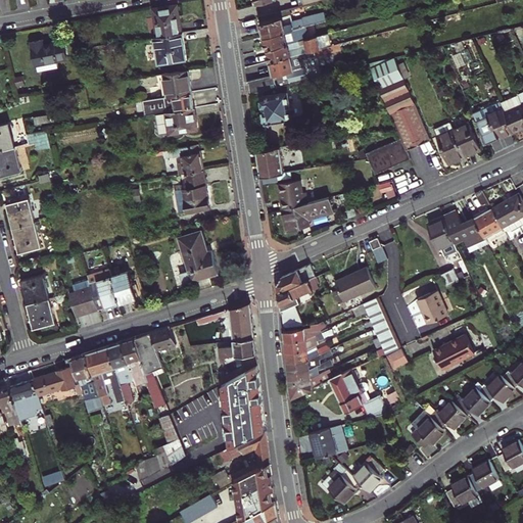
[(160,36),(180,33),(178,21),(178,15),(180,15),(178,4),(153,8),(156,29),(159,29),(160,36)]
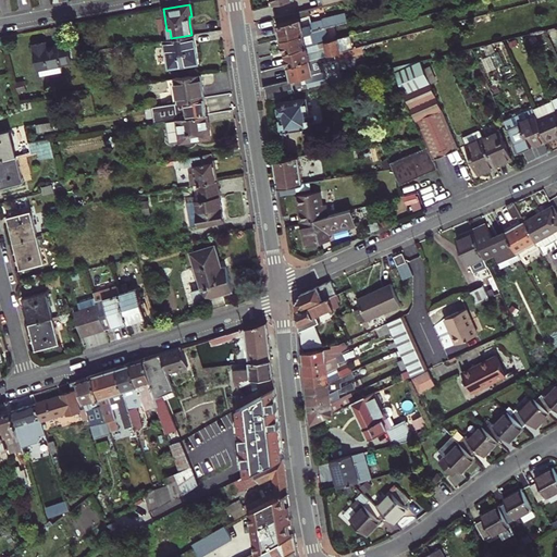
[(279,27),(282,38),(326,27),(334,25),(348,22),(345,13),(311,22),(308,9),(276,17),(279,27)]
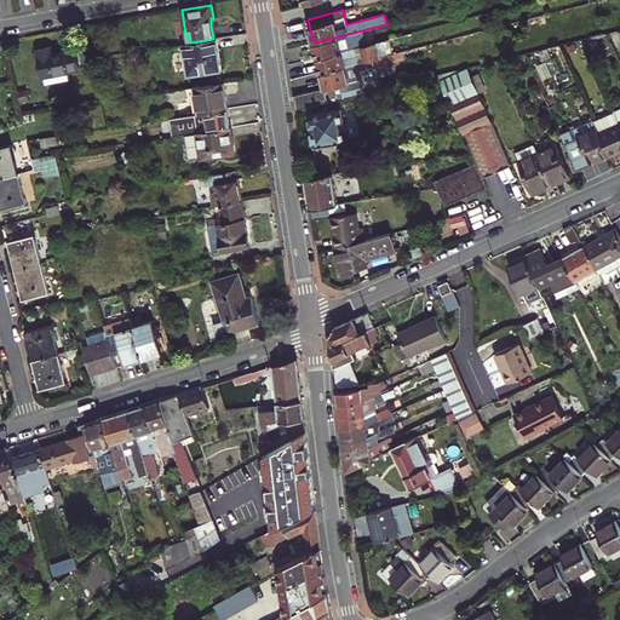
[(367,45),(375,42),(372,28),(363,30),(367,45)]
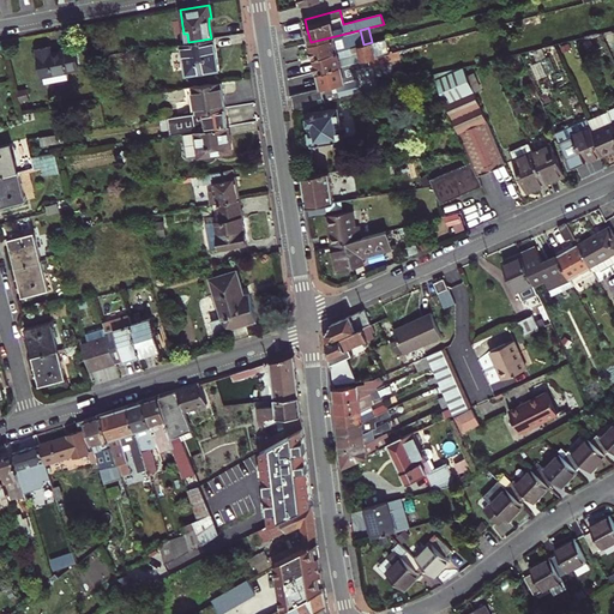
[(312,50),(314,58),(363,44),(360,30),(311,42),(312,50)]
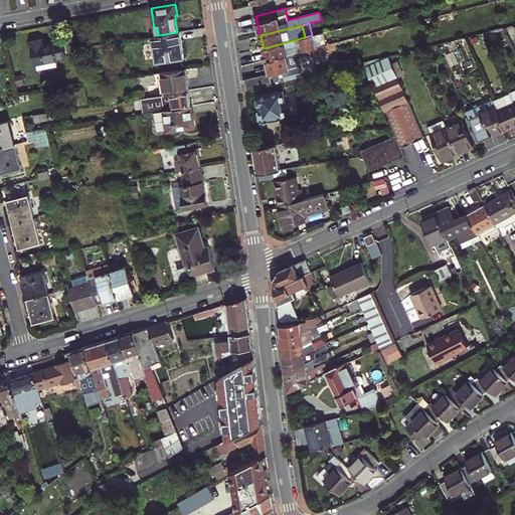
[(350,33),(348,26),(325,32),(327,41),(345,36),(345,35),(350,33)]
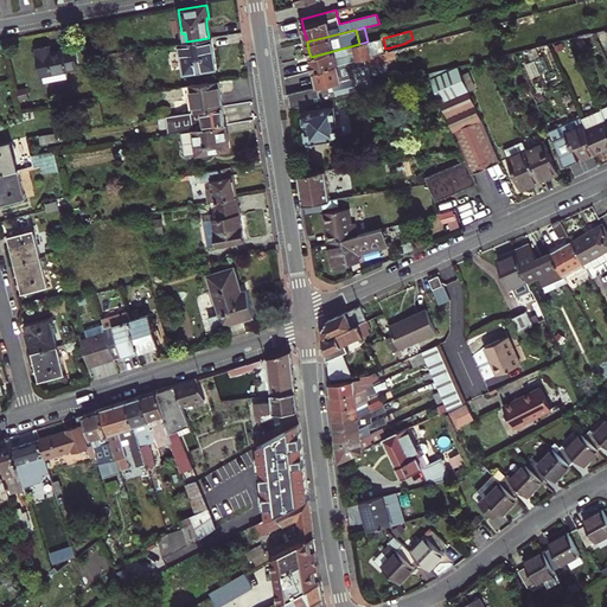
[(216,58),(212,38),(209,38),(186,42),(179,43),(184,74),(217,69),(216,58)]
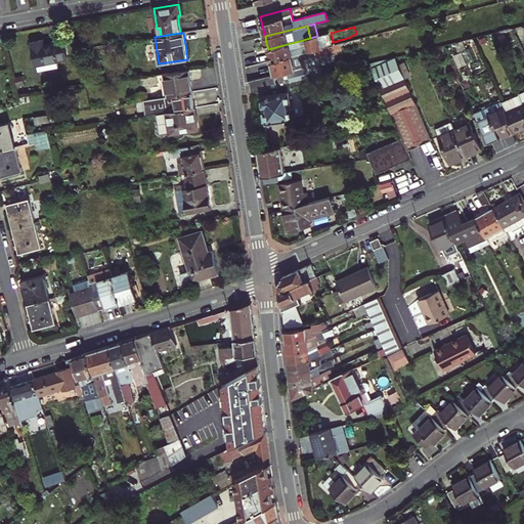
[(333,42),(331,33),(318,36),(320,48),(334,45),(333,42)]
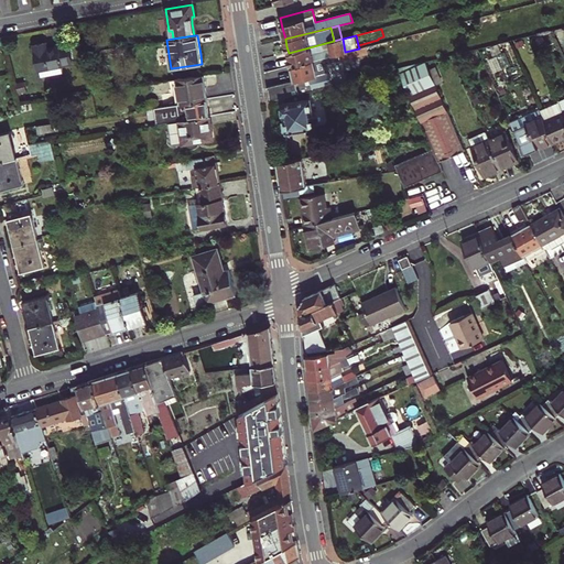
[(539,46),(545,41),(542,36),(535,41),(539,46)]
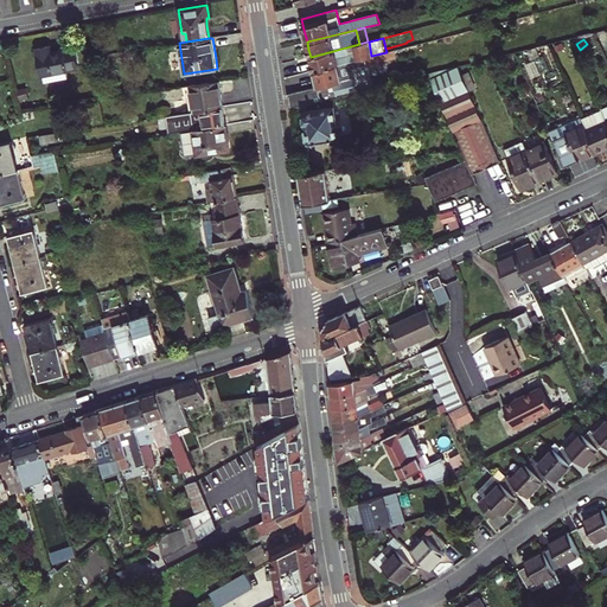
[(371,56),(369,42),(368,42),(359,44),(311,57),(312,64),(314,71),(365,58),(371,56)]
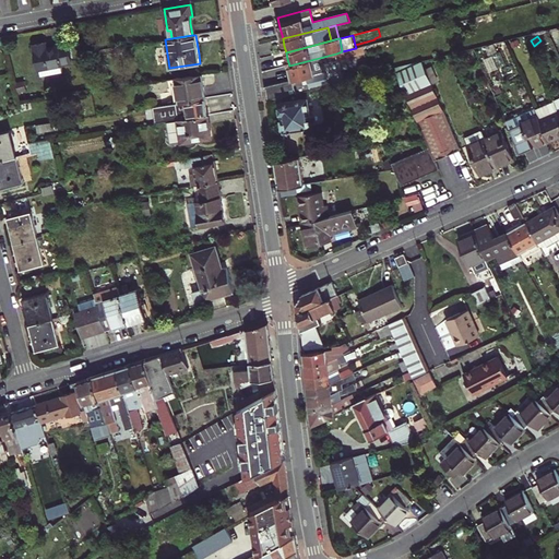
[(383,46),(381,42),(356,48),(342,51),(336,54),(337,60),(365,52),(365,50),(383,46)]
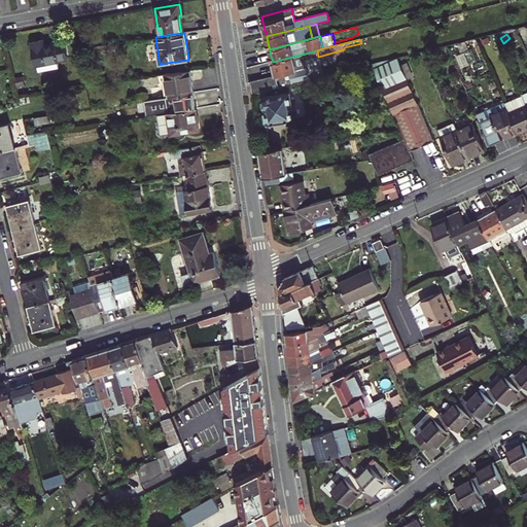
[(38,41),(32,42),(36,66),(38,66),(39,71),(59,68),(58,62),(68,60),(64,41),(44,45),(43,40),(38,41)]
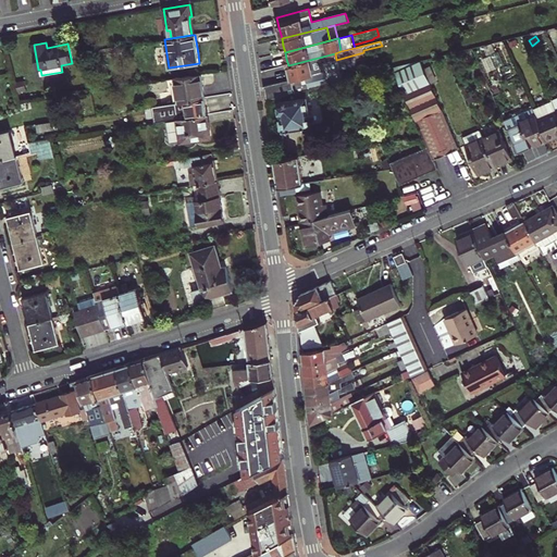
[(497,67),(504,64),(498,52),(492,56),(497,67)]
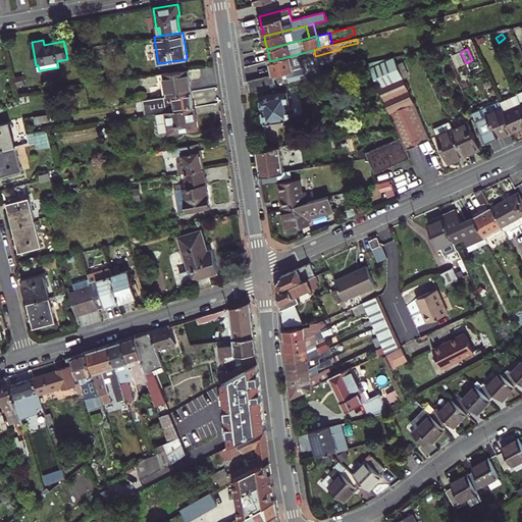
[(286,84),(308,79),(303,59),(315,56),(314,50),(270,61),(273,74),(247,81),(248,87),(249,93),(262,90),(286,84)]
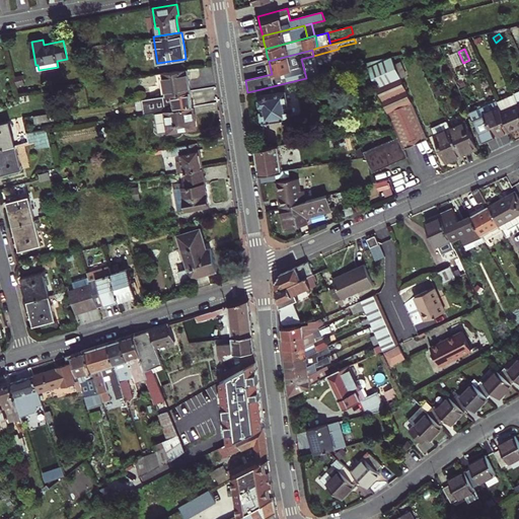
[(364,151),(373,172),(402,159),(409,157),(404,148),(428,138),(401,77),(395,65),(392,57),(367,63),(398,137),(364,151)]
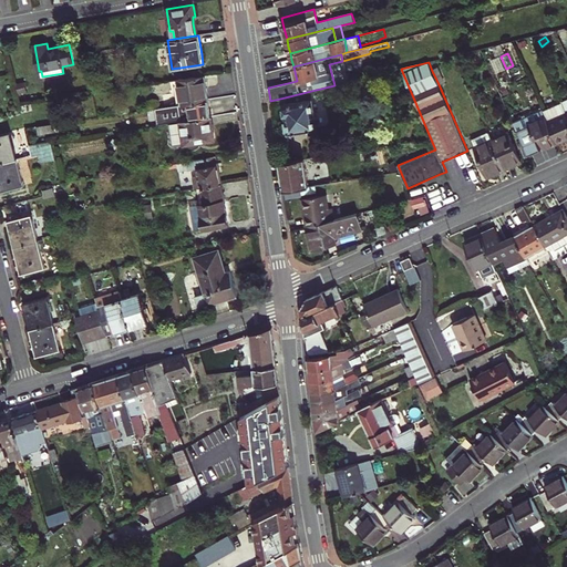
[(432,71),(439,84),(444,82),(437,69),(432,71)]
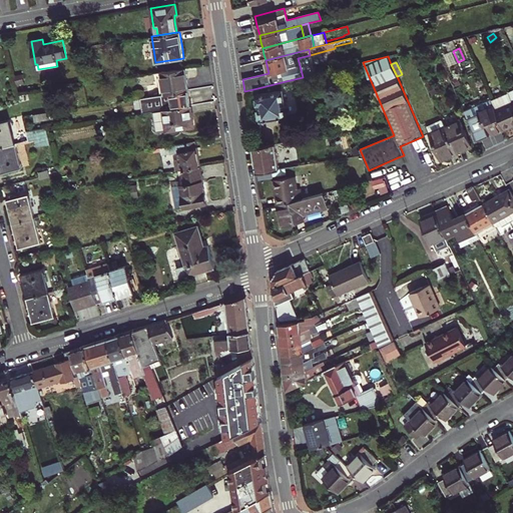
[(187,80),(185,68),(157,72),(160,94),(162,94),(188,90),(187,80)]
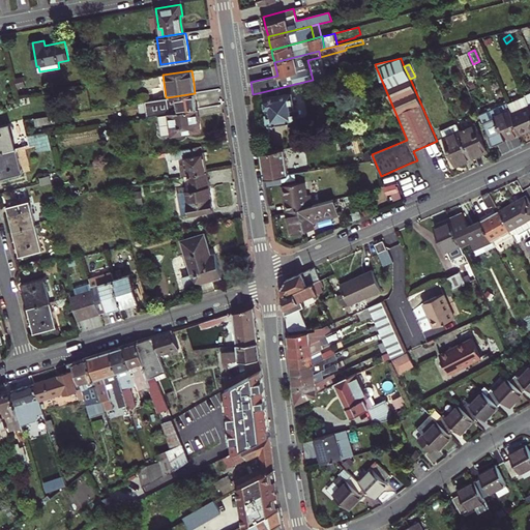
[(19,88),(26,86),(24,77),(17,79),(19,88)]
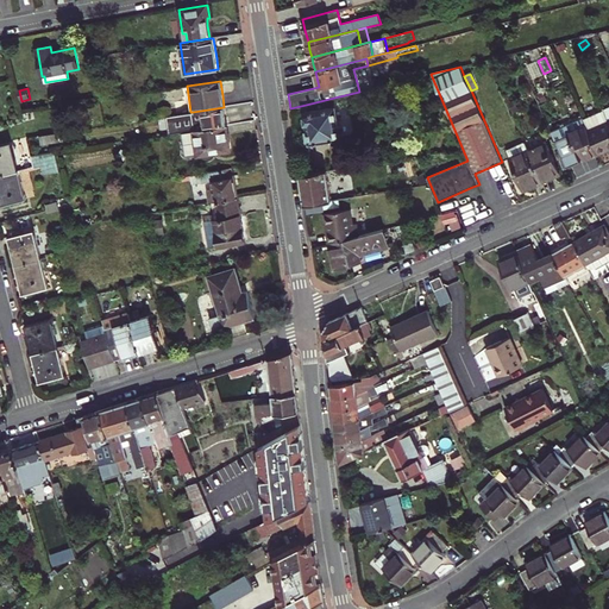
[(340,138),(334,98),(306,105),(309,132),(312,142),(340,138)]
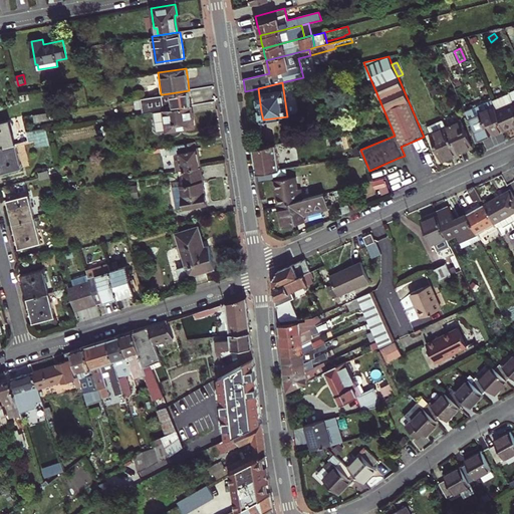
[(190,96),(189,90),(163,94),(166,109),(190,105),(189,99),(191,99),(190,96)]
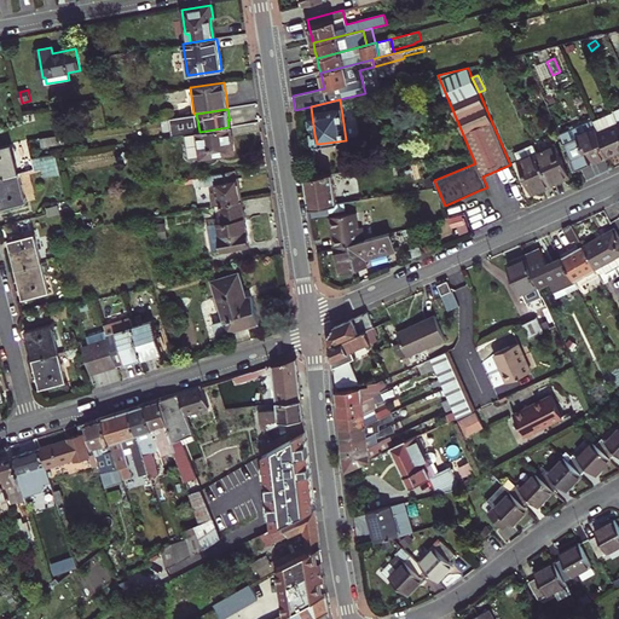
[(618,150),(618,123),(614,111),(593,121),(608,156),(618,150)]
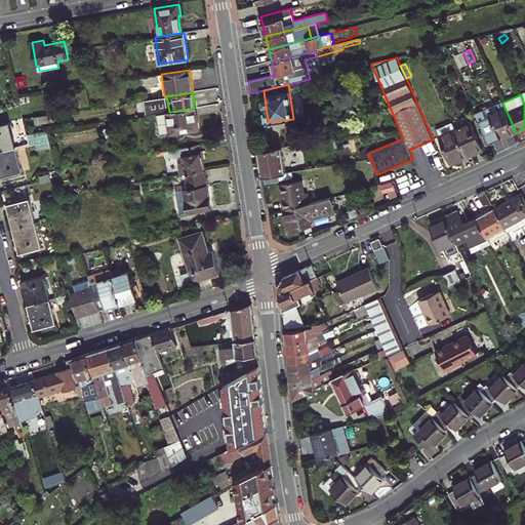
[(476,114),(489,144),(500,138),(496,128),(498,127),(503,137),(508,135),(516,132),(502,103),(502,102),(476,114)]
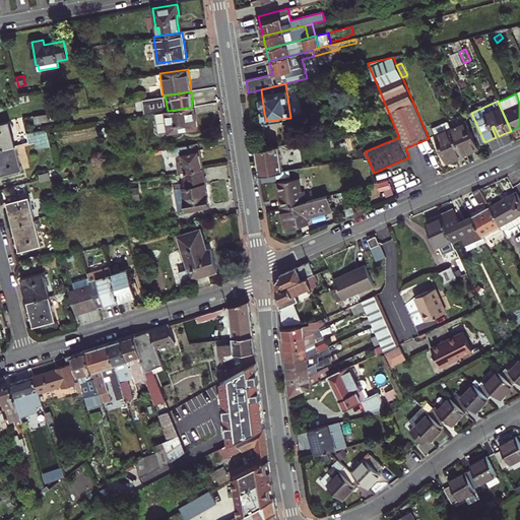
[(196,123),(194,107),(192,107),(168,111),(168,112),(156,113),(159,134),(180,131),(181,130),(188,128),(190,129),(197,128),(196,123)]
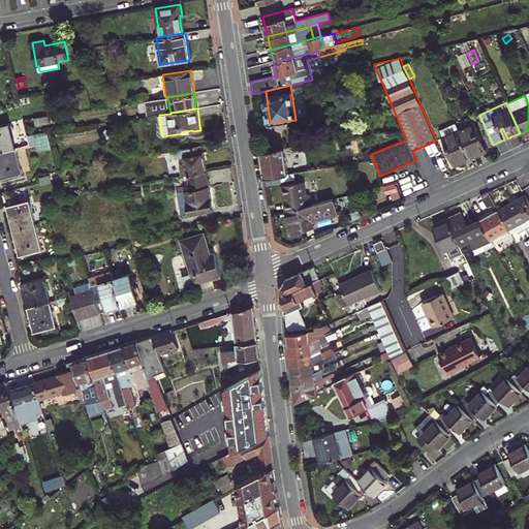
[(52,122),(51,116),(35,118),(36,125),(52,122)]
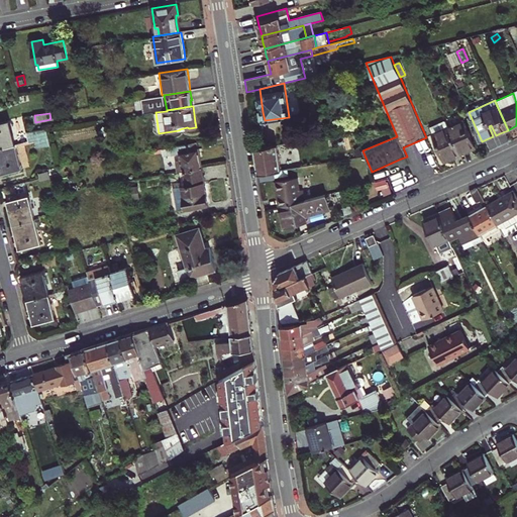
[(0,148),(16,144),(29,141),(28,135),(19,138),(20,140),(15,141),(10,120),(0,122),(0,148)]
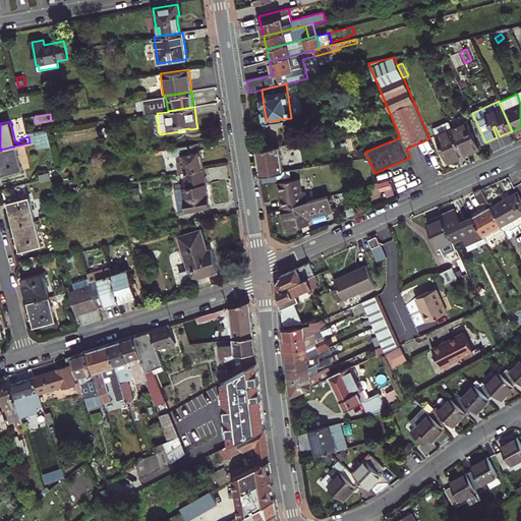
[(433,128),(449,162),(458,158),(464,155),(452,128),(449,121),(433,128)]
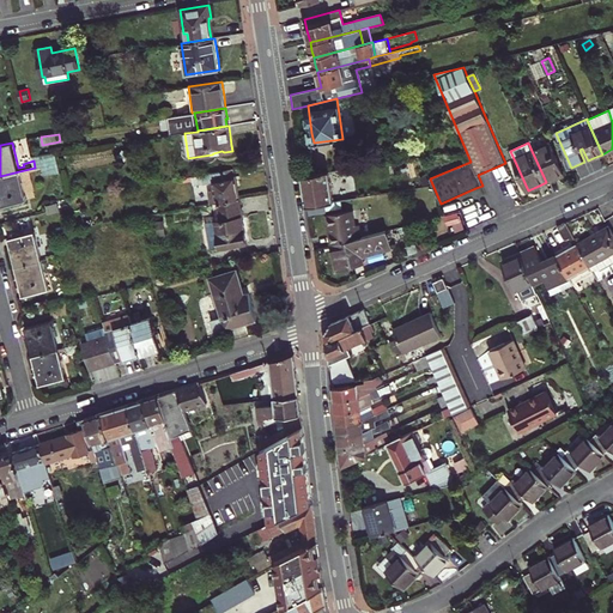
[(550,143),(532,151),(546,182),(558,177),(564,175),(550,143)]
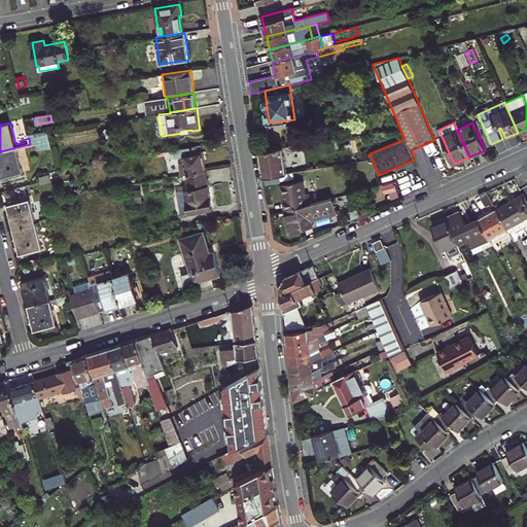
[(48,131),(28,134),(29,138),(30,144),(39,142),(40,149),(51,147),(48,131)]
